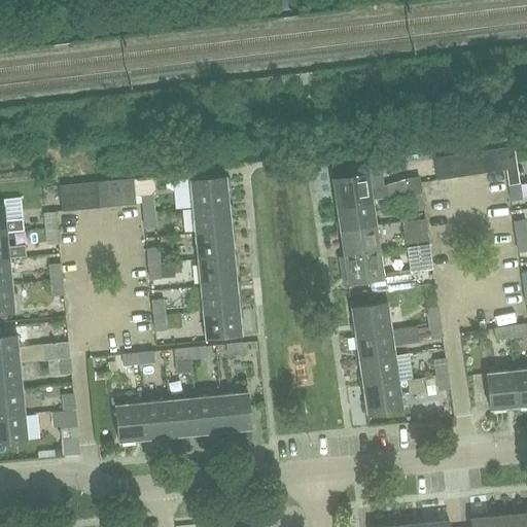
[(499,170),(498,162),(497,149),(485,150),(488,172),(499,170)]
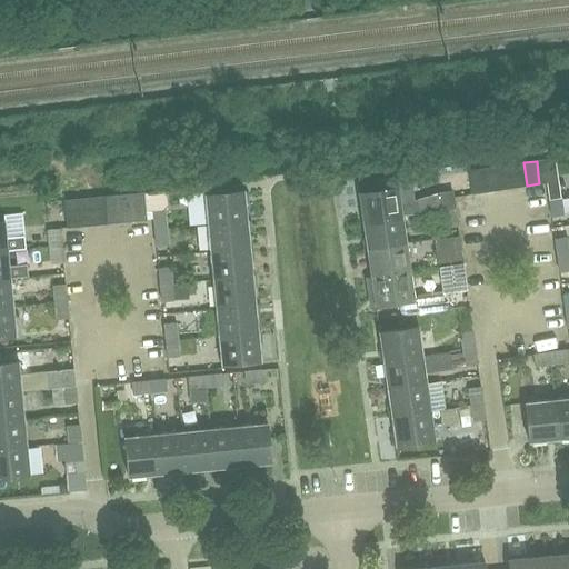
[(512,188),(527,186),(523,162),(509,165),(512,188)]
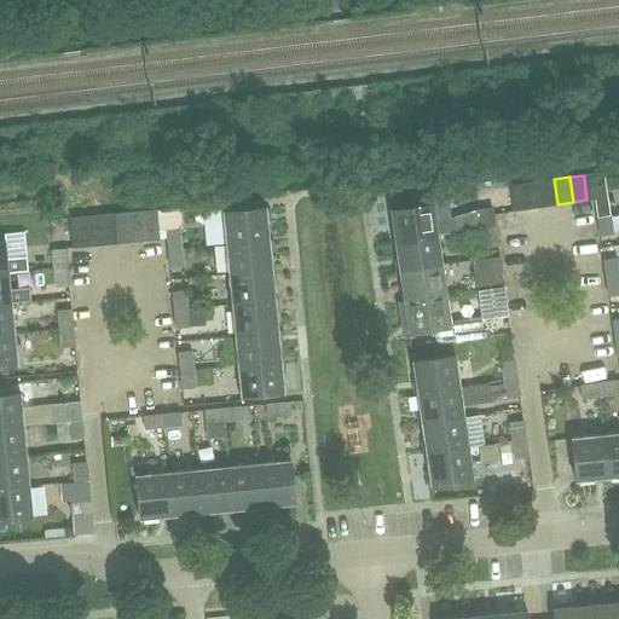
[(542,207),(557,204),(554,179),(539,181),(542,207)]
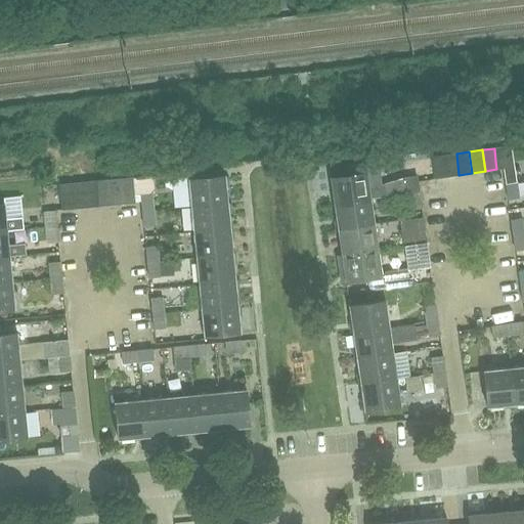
[(445,176),(459,175),(456,154),(442,156),(445,176)]
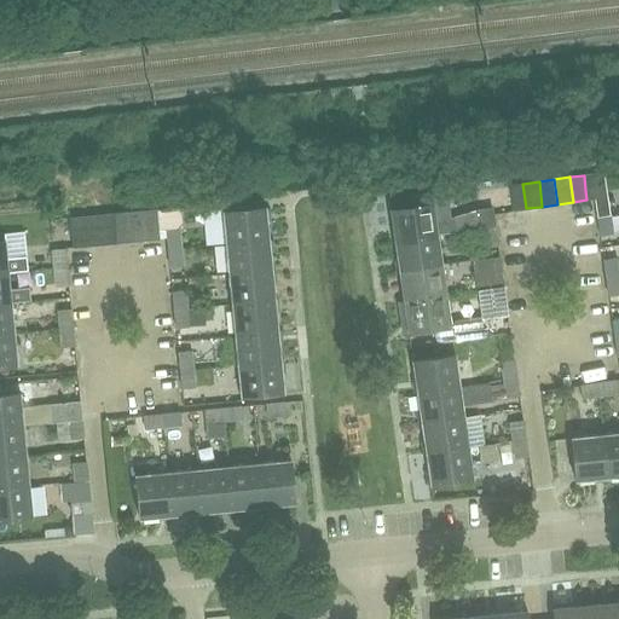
[(510,210),(526,208),(522,184),(508,186),(510,210)]
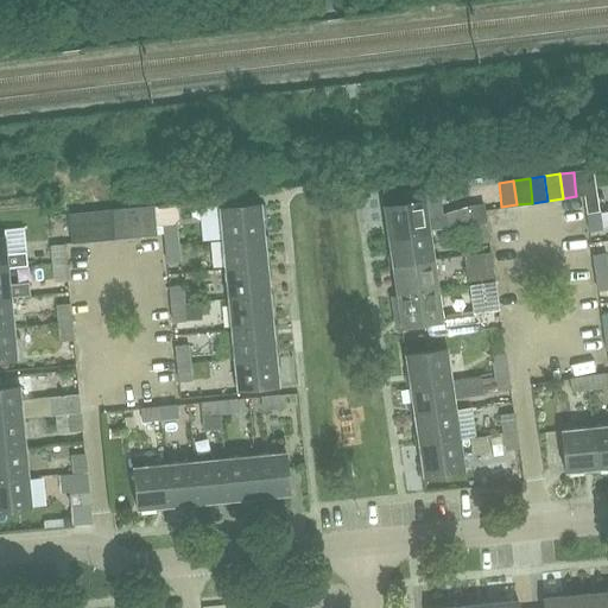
[(586,213),(600,211),(597,194),(583,196),(586,213)]
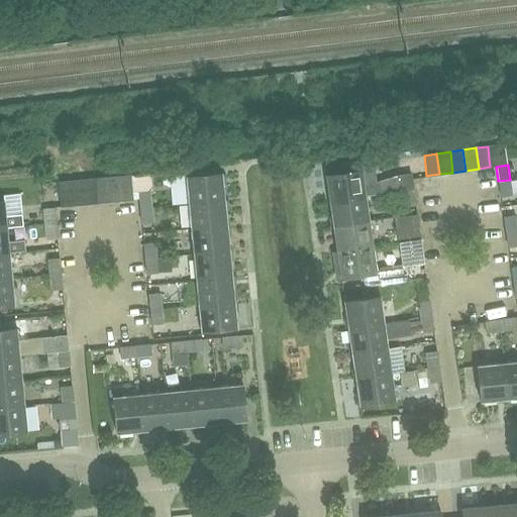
[(365,196),(379,194),(378,183),(363,185),(360,170),(324,176),(328,201),(365,196)]
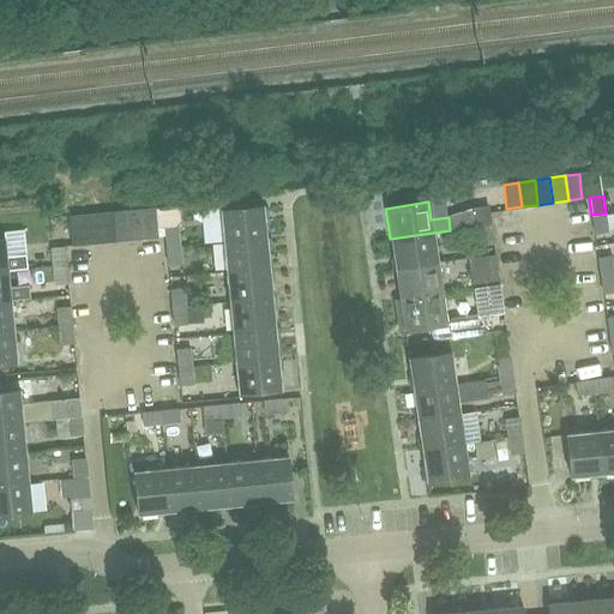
[(222,242),(265,238),(263,206),(218,210),(222,242)]
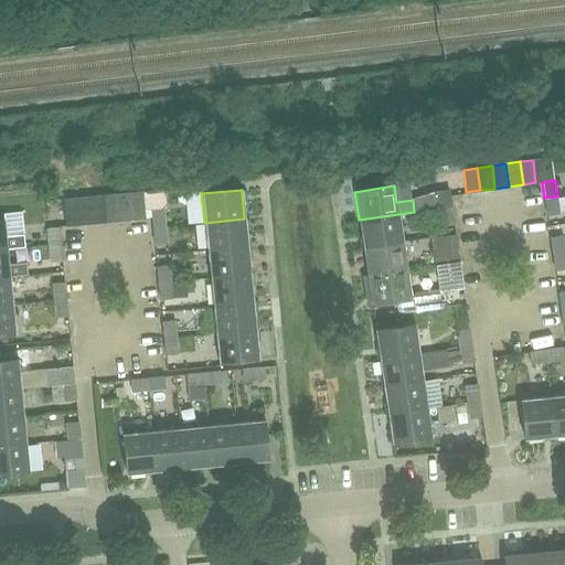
[(439,208),(451,206),(449,190),(437,192),(439,208)]
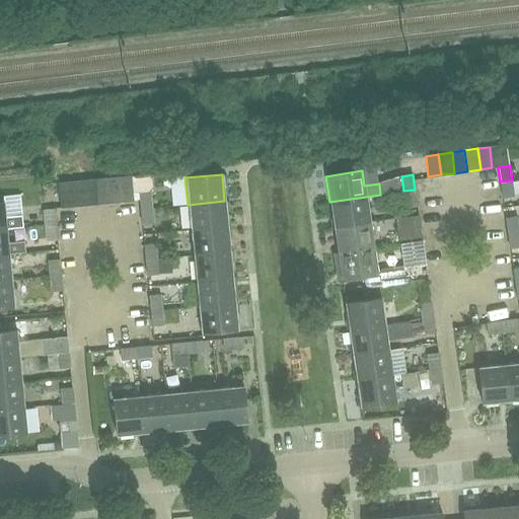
[(119,204),(131,203),(129,177),(117,178),(119,204)]
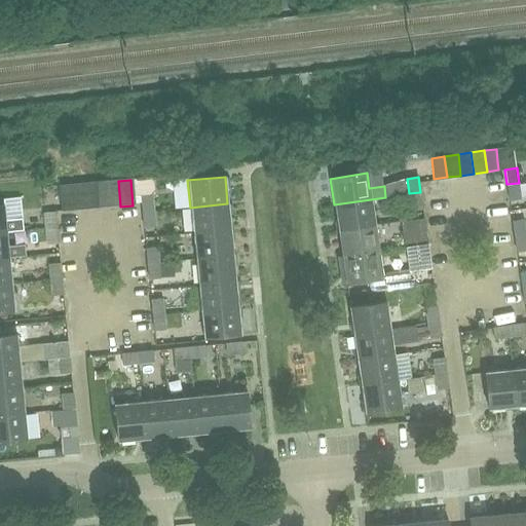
[(109,208),(120,207),(118,181),(107,182),(109,208)]
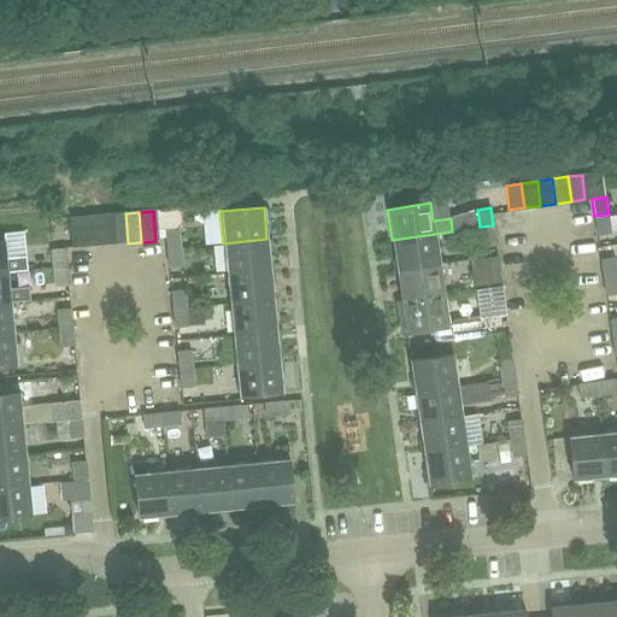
[(113,245),(128,244),(125,213),(110,215),(113,245)]
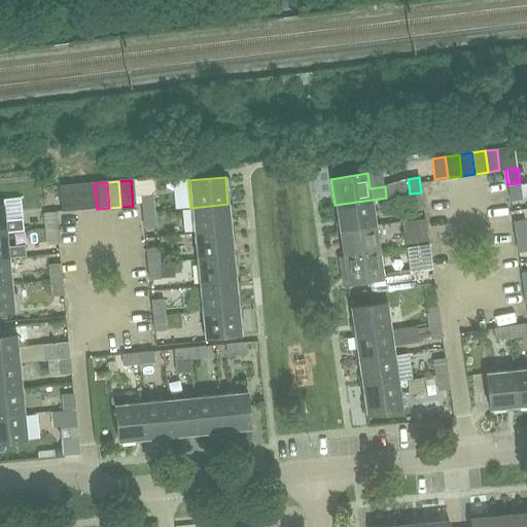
[(83,210),(97,209),(94,183),(81,184),(83,210)]
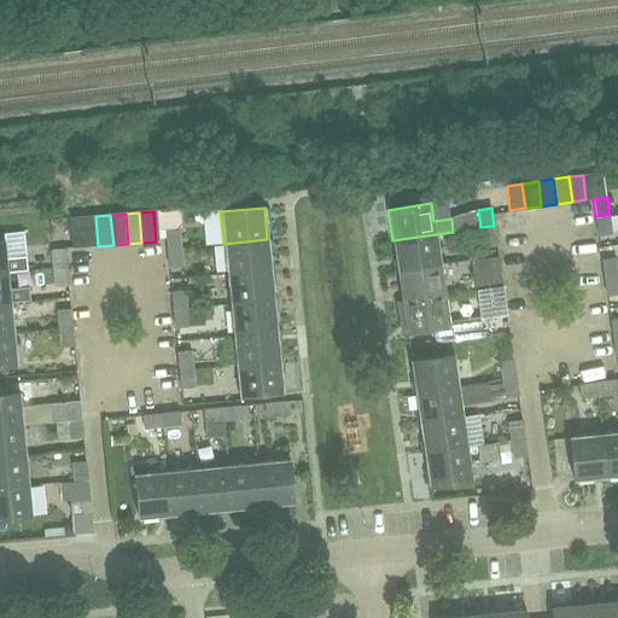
[(598,237),(612,234),(610,215),(595,216),(598,237)]
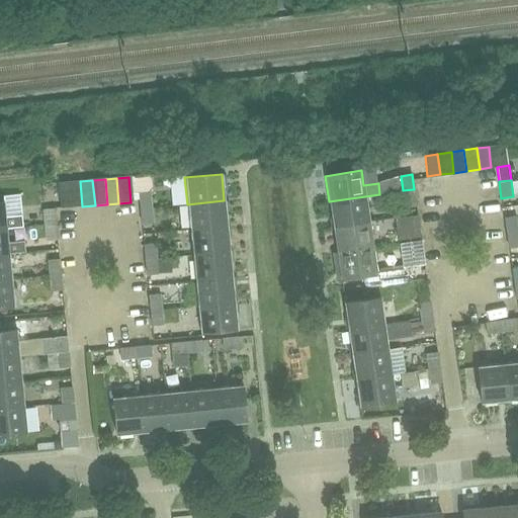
[(71,207),(82,206),(80,181),(69,182),(71,207)]
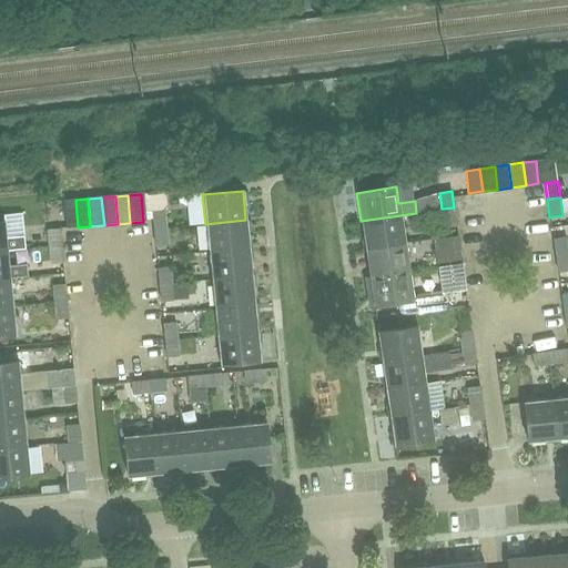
[(64,229),(78,227),(75,200),(61,201),(64,229)]
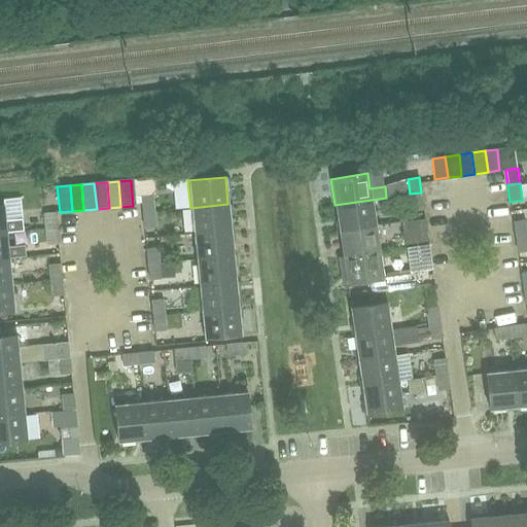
[(413,210),(424,208),(421,192),(410,194),(413,210)]
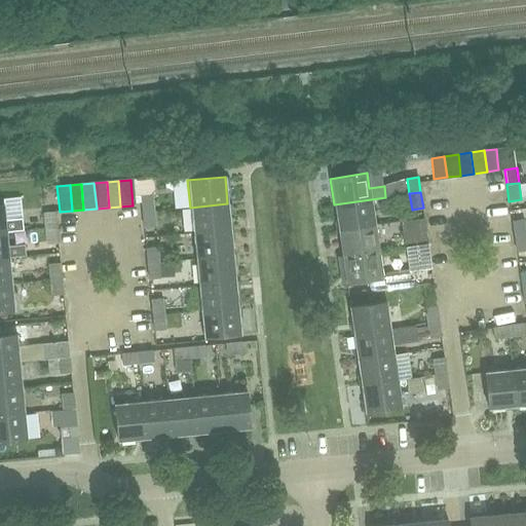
[(142,212),(154,211),(153,195),(140,196),(142,212)]
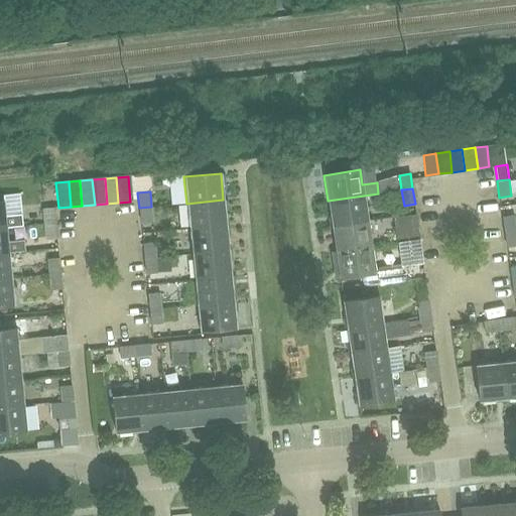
[(331,226),(367,220),(364,196),(328,201),(331,226)]
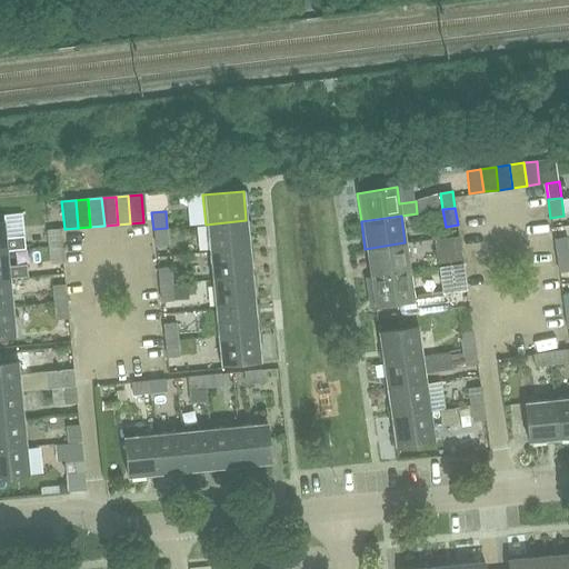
[(209,252),(249,249),(246,220),(206,225),(209,252)]
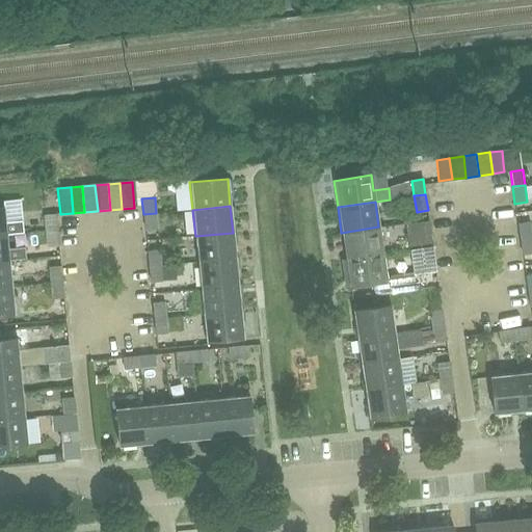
[(22,221),(5,222),(3,207),(0,207),(0,235),(6,235),(23,233),(22,221)]
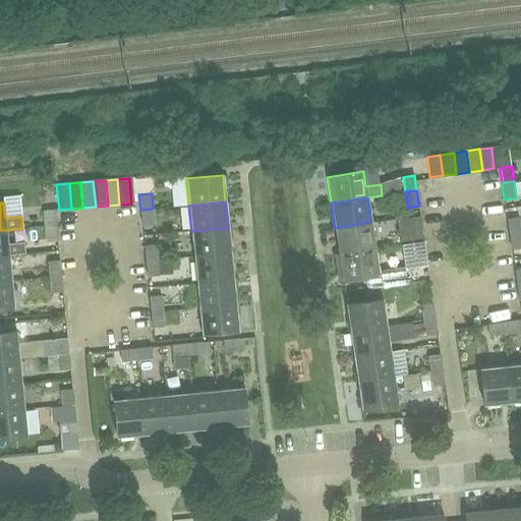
[(44,226),(57,225),(55,209),(43,211),(44,226)]
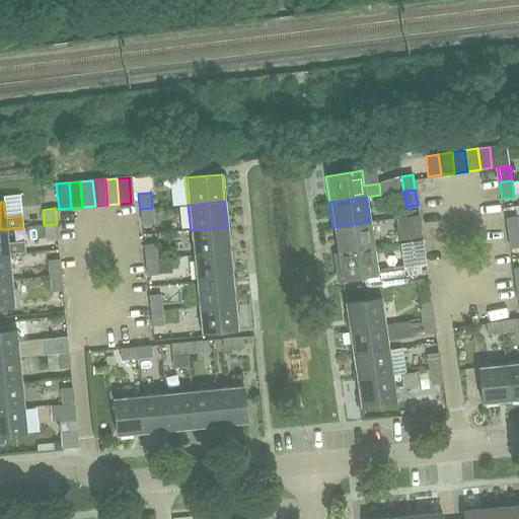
[(141,225),(154,224),(152,208),(140,209),(141,225)]
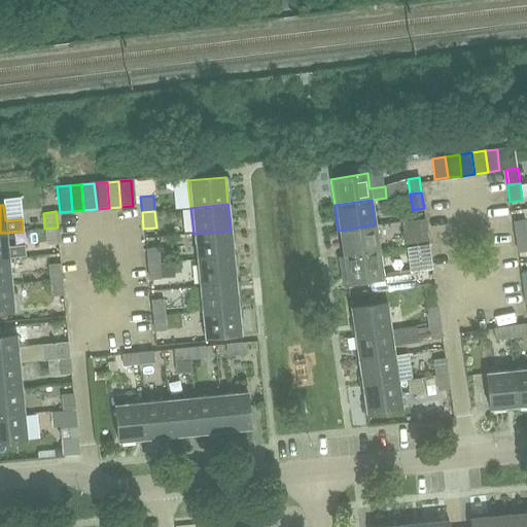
[(515,237),(526,235),(525,219),(513,221),(515,237)]
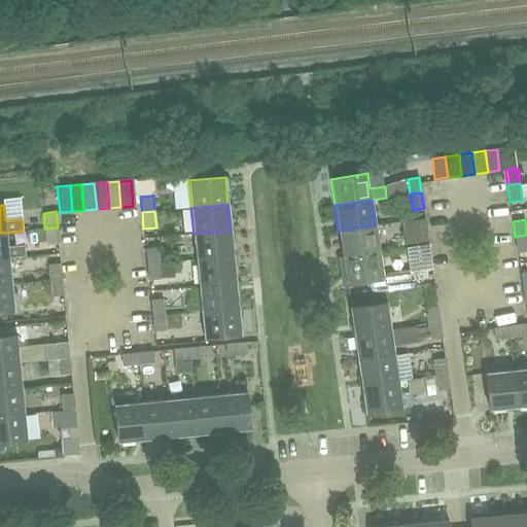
[(378,251),(375,226),(375,224),(338,231),(338,232),(339,232),(343,256),(378,251)]
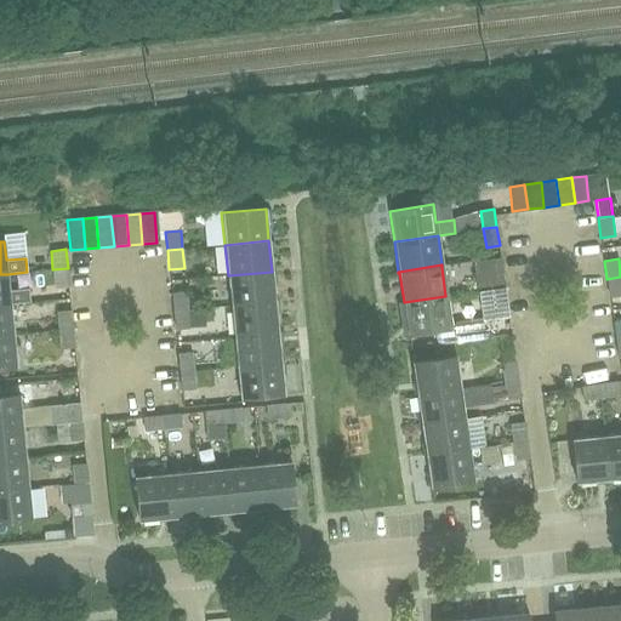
[(55,289),(70,286),(68,268),(52,269),(55,289)]
